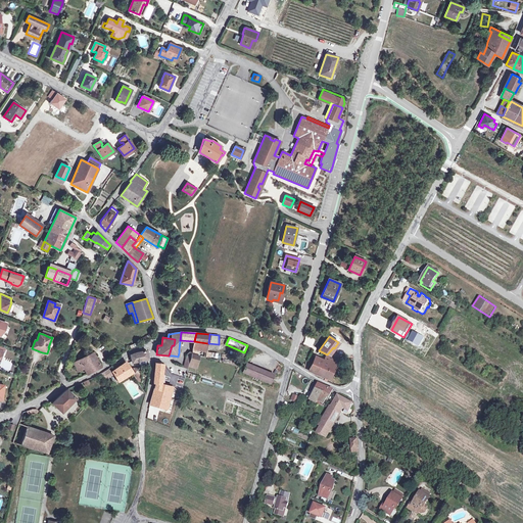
[(205,352),(207,343),(194,341),(191,353),(198,355),(199,351),(205,352)]
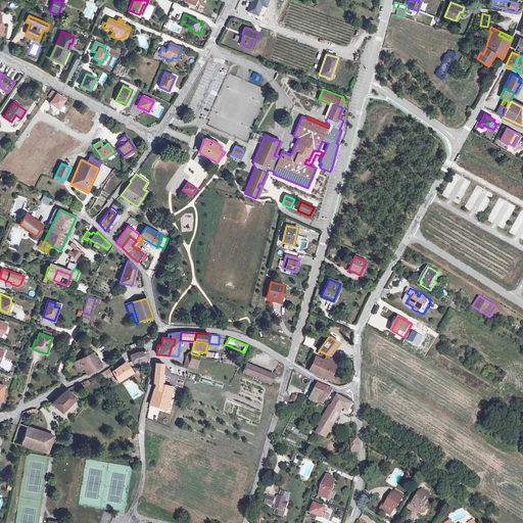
[(136,353),(131,355),(132,363),(148,359),(147,355),(147,352),(146,350),(136,353)]
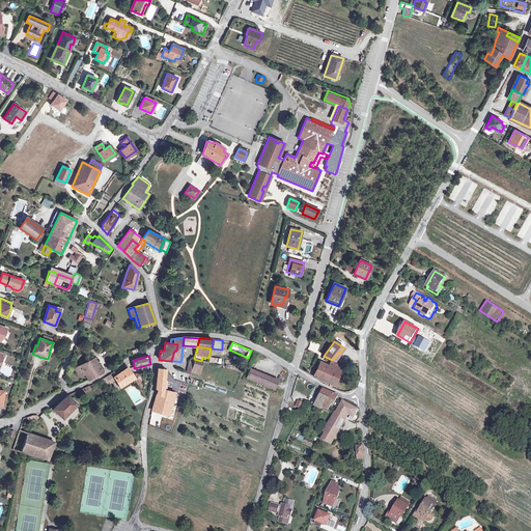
[(348,363),(333,359),(332,360),(324,356),(322,359),(330,362),(328,366),(338,370),(340,366),(347,368),(348,363)]
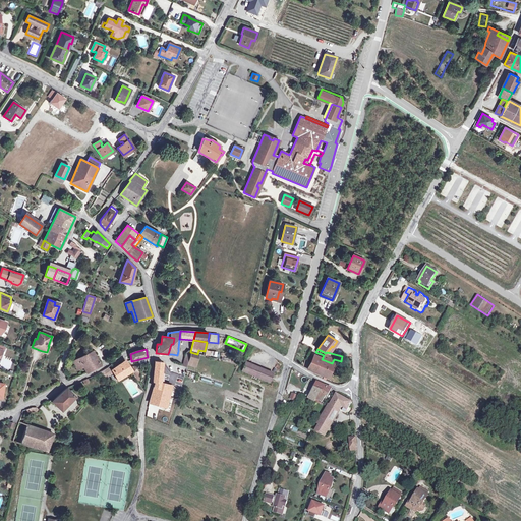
[(83,367),(87,373),(101,365),(93,351),(72,362),(77,370),(83,367)]
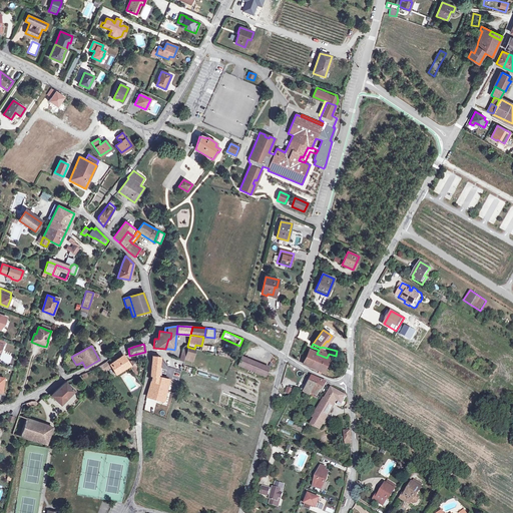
[(191,362),(194,349),(187,347),(184,359),(191,362)]
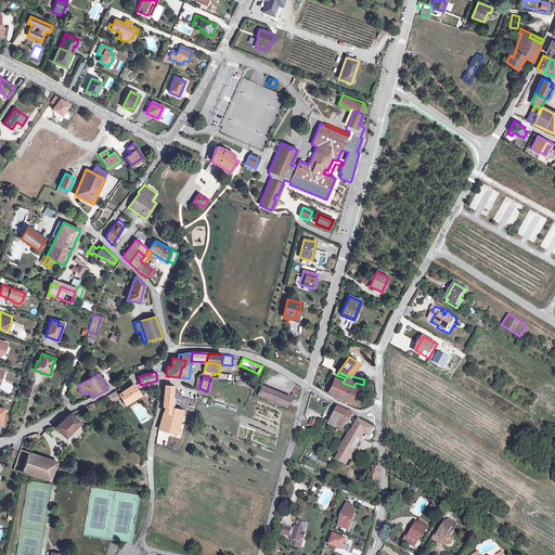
[(262,379),(258,376),(254,388),(253,389),(257,391),(262,379)]
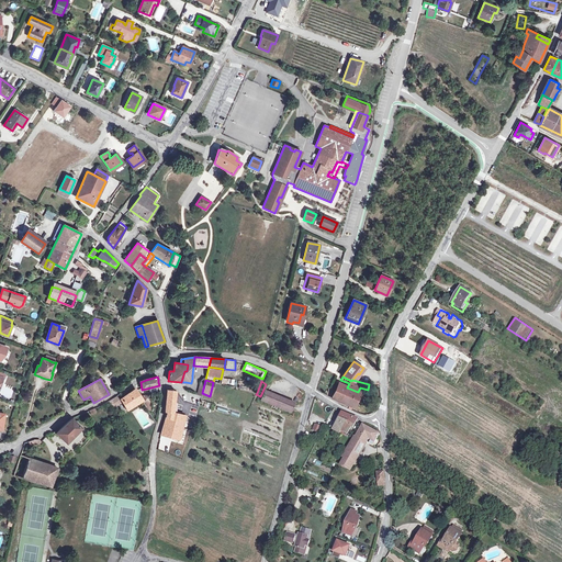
[(347,388),(339,383),(336,390),(332,398),(352,407),(356,398),(359,392),(358,392),(347,388)]
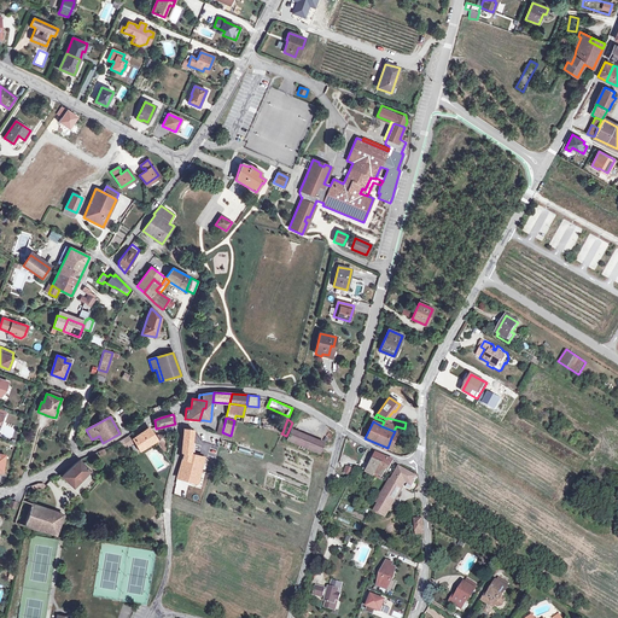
[(403,435),(418,437),(418,425),(406,423),(404,429),(403,435)]
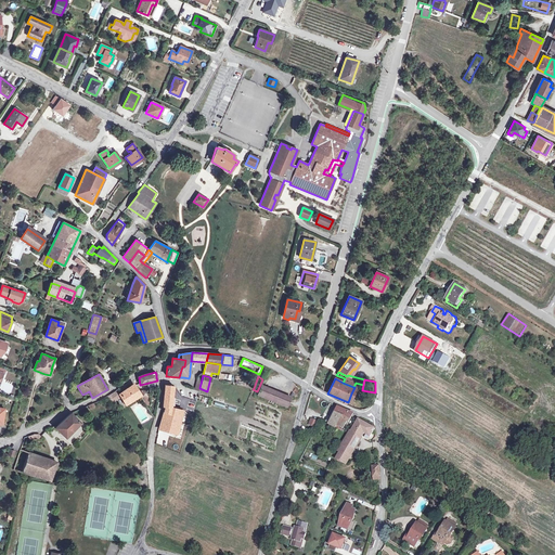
[(127,404),(140,396),(139,395),(133,385),(120,394),(127,404)]
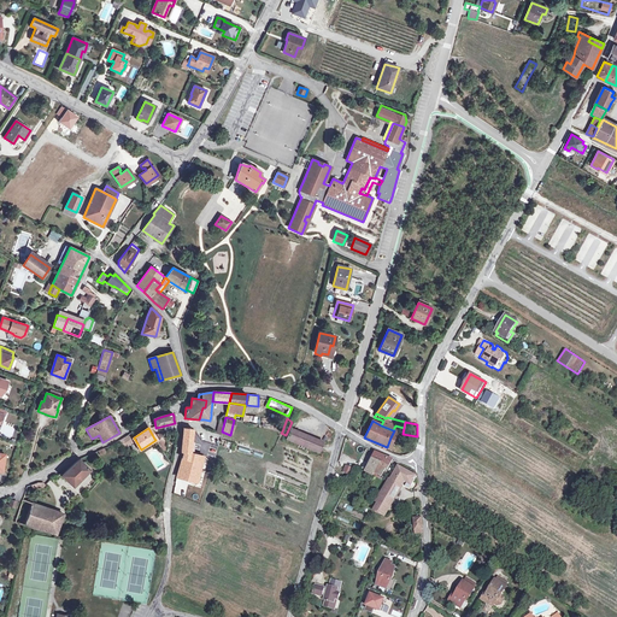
[(181,464),(201,470),(204,457),(191,453),(193,430),(183,428),(182,452),(183,452),(181,464)]
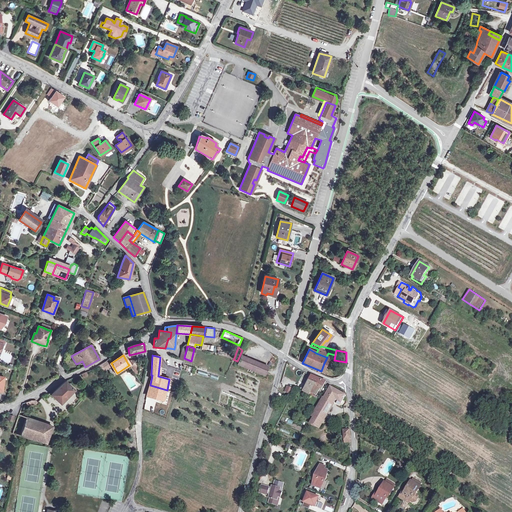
[(242,355),(238,365),(265,376),(269,367),(242,355)]
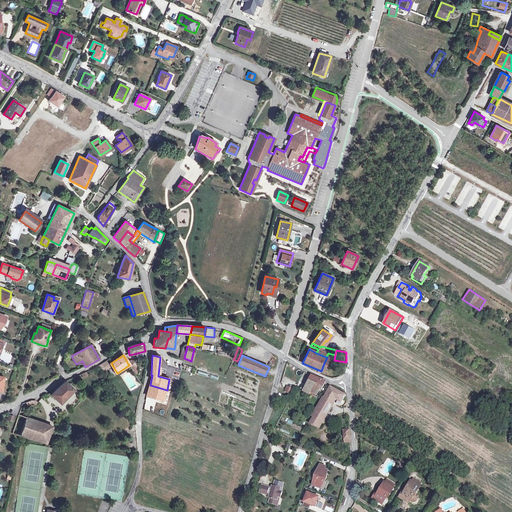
[(106,361),(100,365),(104,371),(110,367),(106,361)]
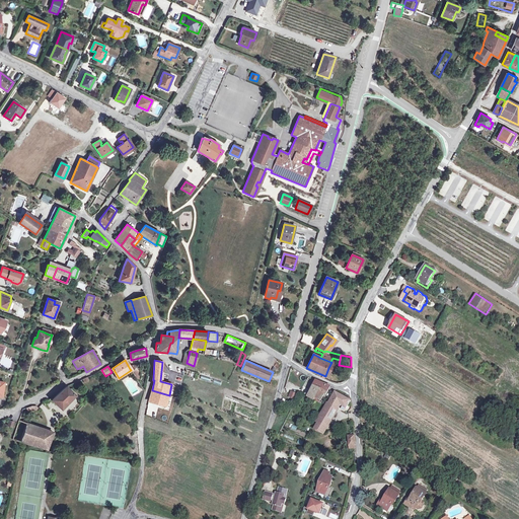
[(314,400),(316,397),(323,384),(317,382),(310,393),(309,397),(314,400)]
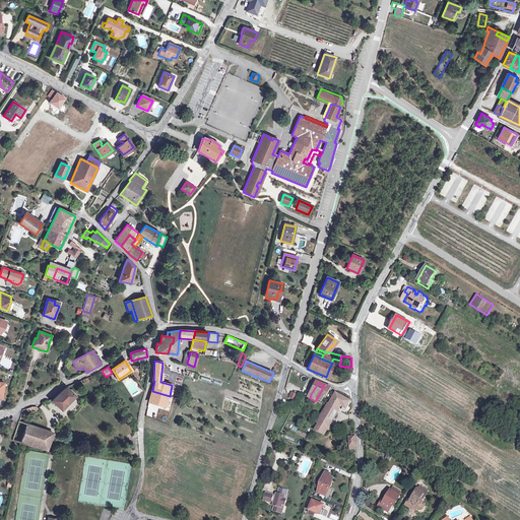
[(324,385),(317,398),(319,399),(323,401),(325,396),(327,396),(331,388),(324,385)]
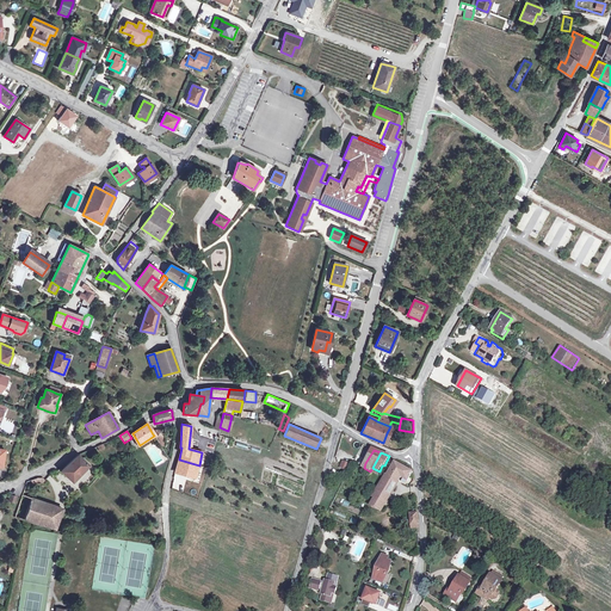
[(358,454),(355,462),(360,466),(362,462),(364,457),(358,454)]
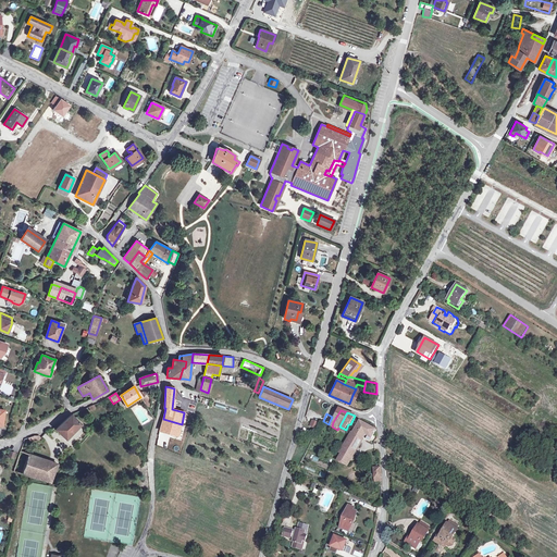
[(81,424),(72,415),(63,422),(62,421),(61,422),(62,424),(57,429),(66,438),(81,424)]
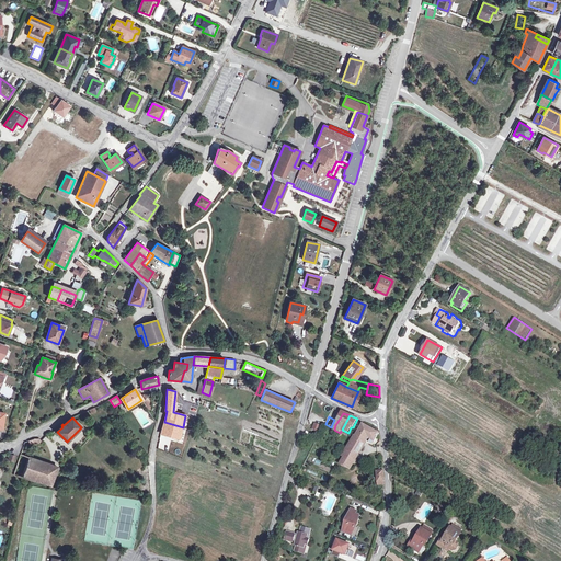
[(183,427),(164,422),(161,433),(180,438),(183,427)]
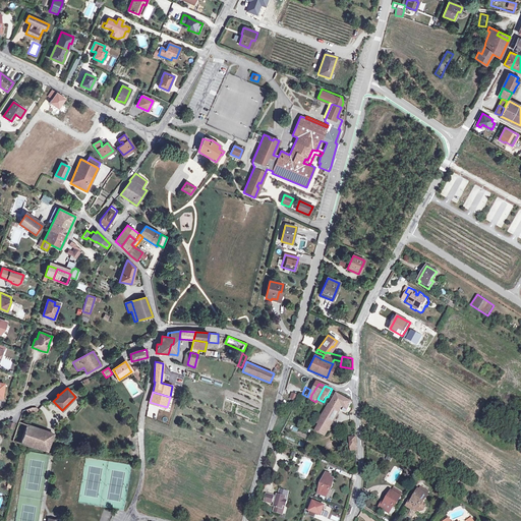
[(292,393),(290,399),(296,402),(299,395),(292,393)]
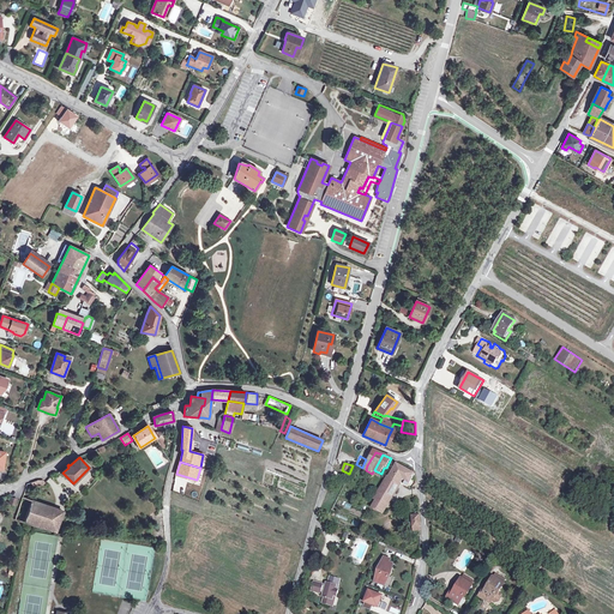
[(410,483),(415,475),(401,465),(397,464),(389,477),(381,491),(393,497),(403,479),(410,483)]
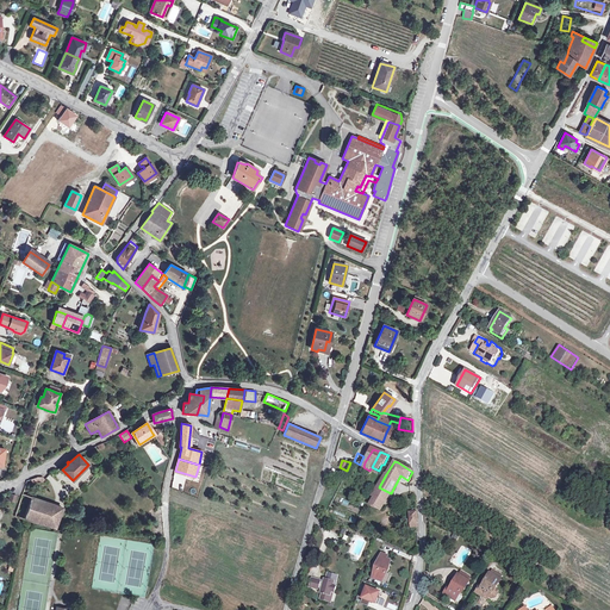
[(199,465),(195,477),(197,477),(203,478),(206,466),(200,465),(199,465)]
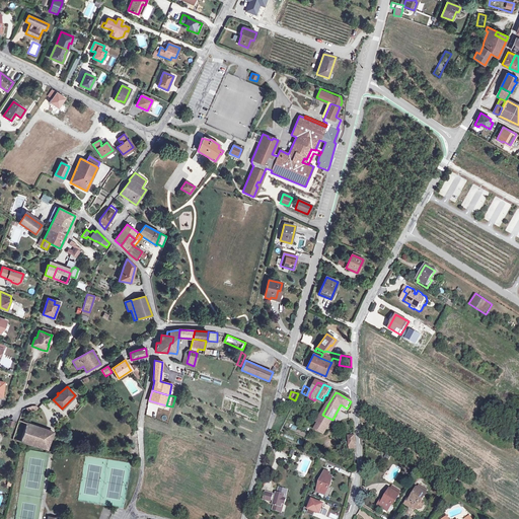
[(318,422),(320,423),(327,428),(332,420),(322,415),(318,422)]
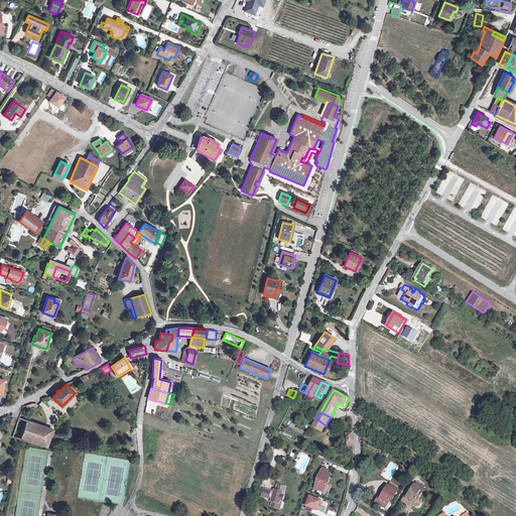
[(19,417),(12,436),(46,446),(49,440),(41,438),(43,429),(26,423),(27,420),(19,417)]
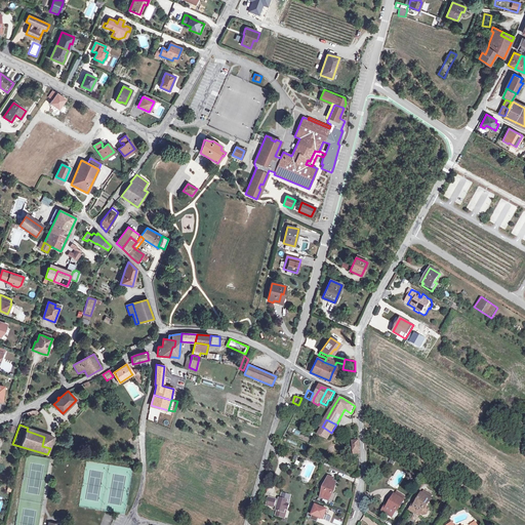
[(42,446),(50,448),(53,437),(28,428),(27,431),(44,437),(42,446)]
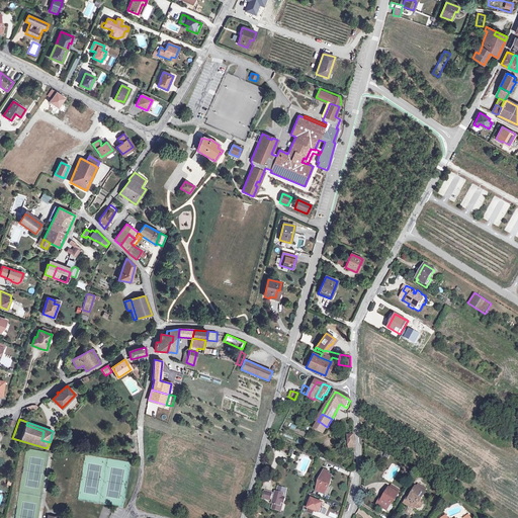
[(320,422),(317,429),(324,432),(327,427),(320,422)]
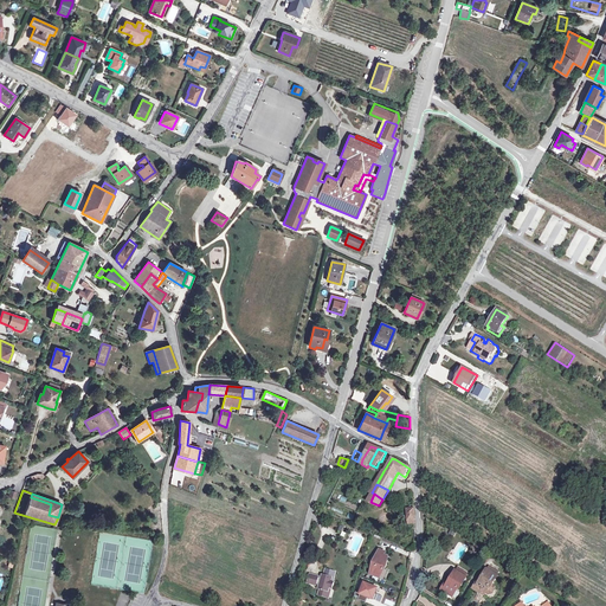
[(380,550),(371,574),(381,578),(388,558),(384,555),(385,553),(380,550)]
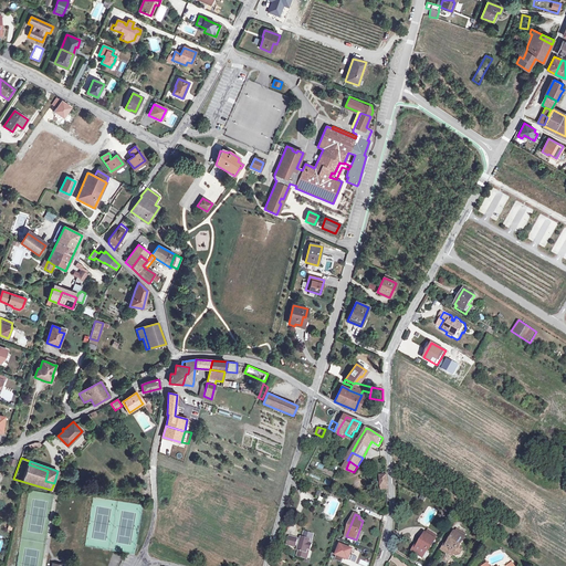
[(297,538),(290,536),(287,545),(295,547),(296,546),(299,547),(297,549),(299,551),(297,556),(305,558),(307,548),(310,549),(311,549),(312,544),(310,543),(311,540),(312,541),(314,534),(304,532),(303,537),(302,537),(301,541),(297,540),(297,538)]
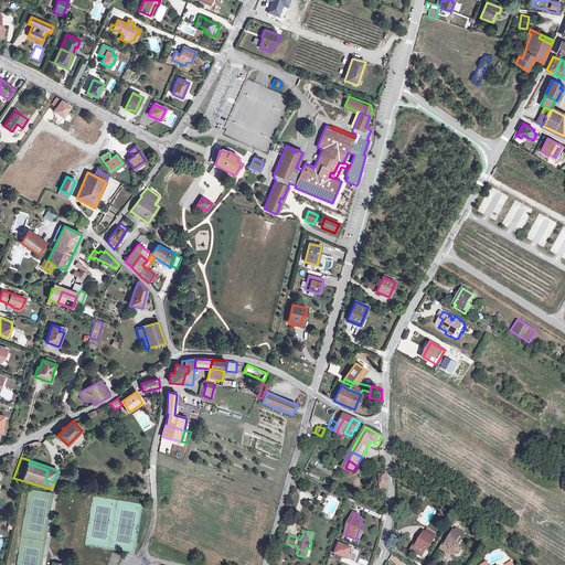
[(445,541),(440,548),(451,554),(452,552),(455,554),(458,553),(460,548),(457,546),(458,544),(464,536),(454,531),(447,541),(447,542),(445,541)]
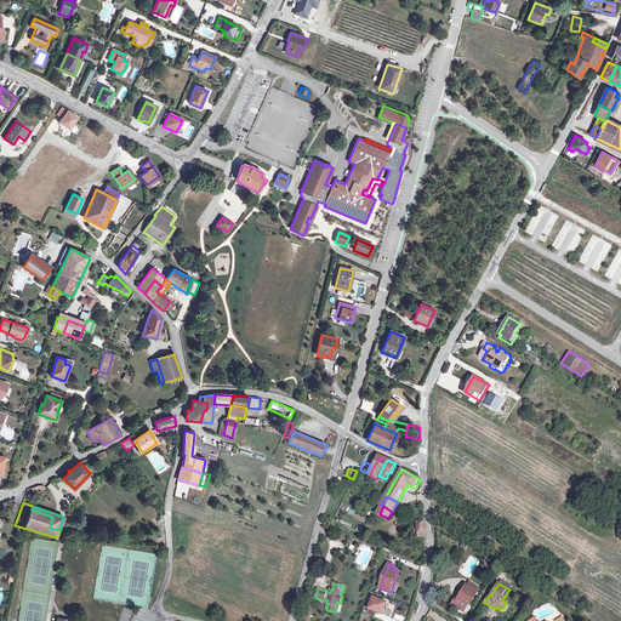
[(456,596),(451,603),(463,610),(469,602),(471,603),(477,591),(466,585),(460,596),(459,597),(456,596)]
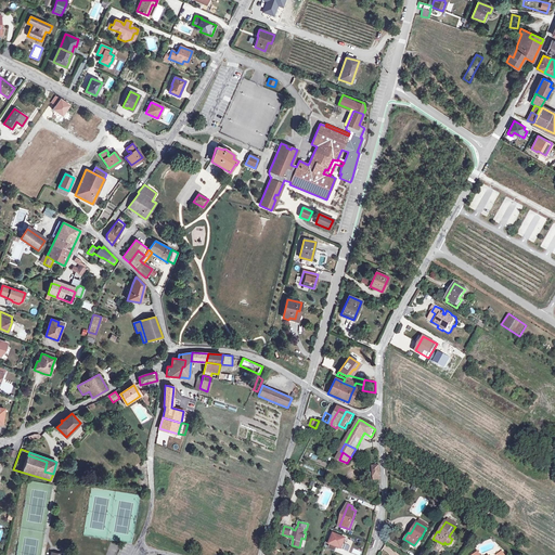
[(337,549),(344,551),(349,539),(334,533),(328,549),(336,552),(337,549)]
